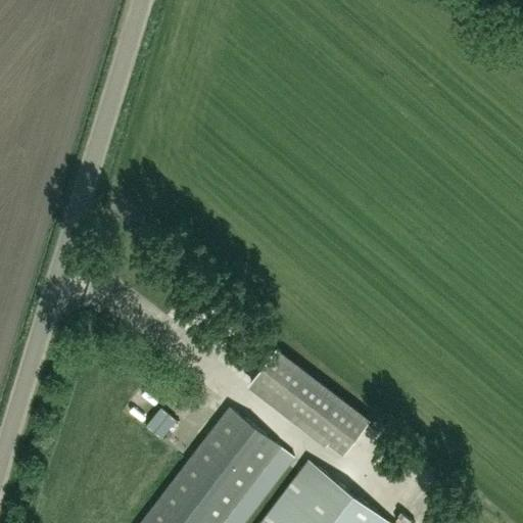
[(352,409),(276,349),(250,381),(328,440),(352,409)]
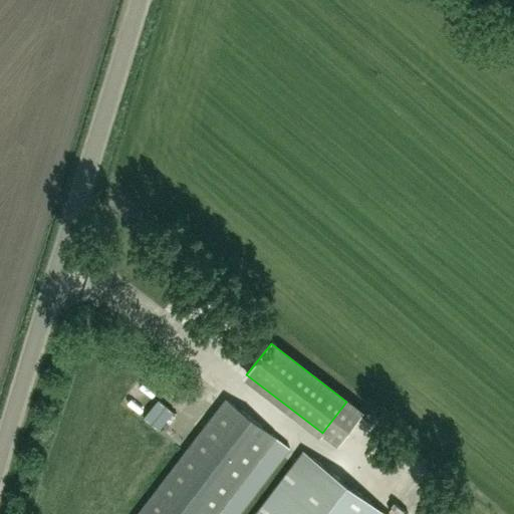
[(155,363),(125,406),(171,438),(201,396),(155,363)]
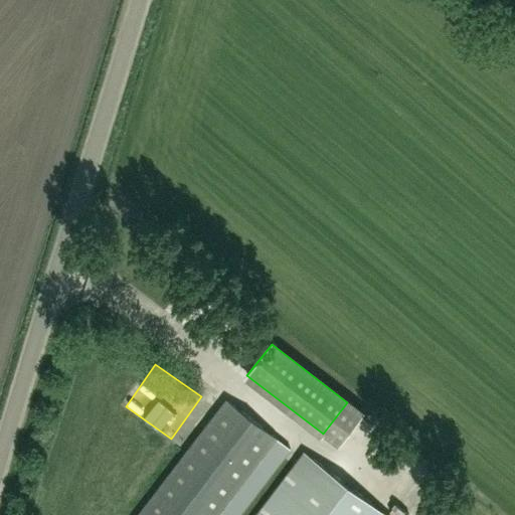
[(385,514),(304,453),(255,514),(216,514),(276,438),(227,400),(139,514),(385,514)]
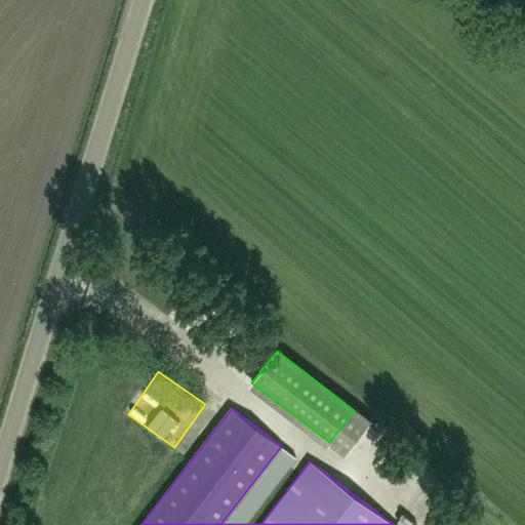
[(354,410),(329,442),(345,454),(369,421),(354,410)]
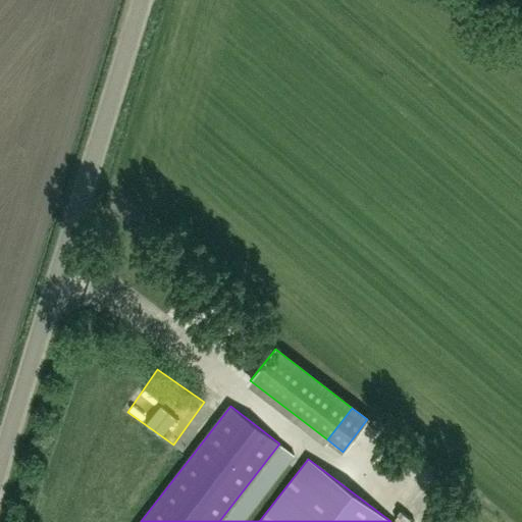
[(420,466),(407,470),(411,484),(425,480),(420,466)]
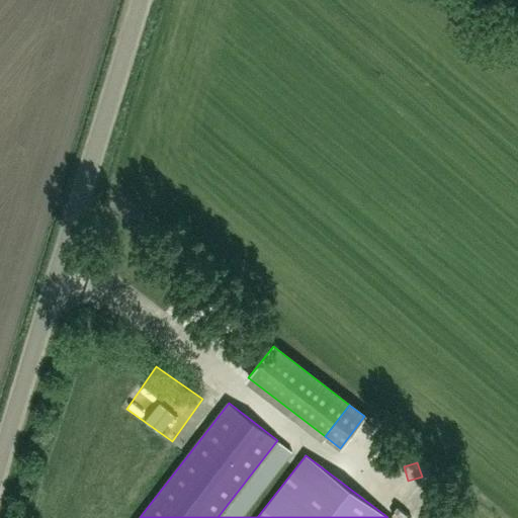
[(399,508),(393,515),(396,517),(411,517),(399,508)]
